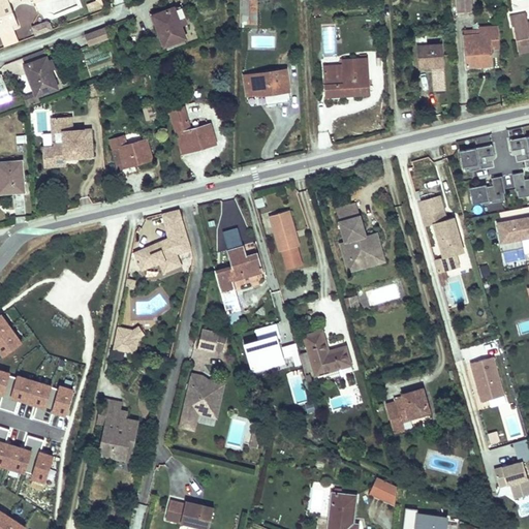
[(18,23),(8,0),(22,0),(23,0),(0,0),(0,34),(0,35),(14,29),(12,25),(18,23)]
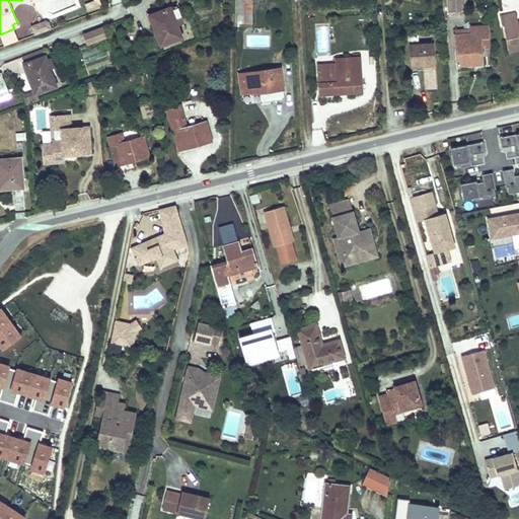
[(102,5),(99,0),(95,0),(96,2),(86,5),(88,11),(102,5)]
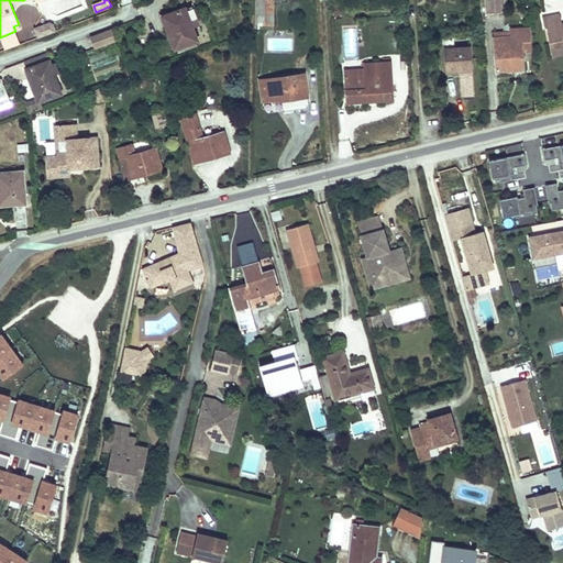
[(274,25),(274,0),(258,0),(258,25),(274,25)]
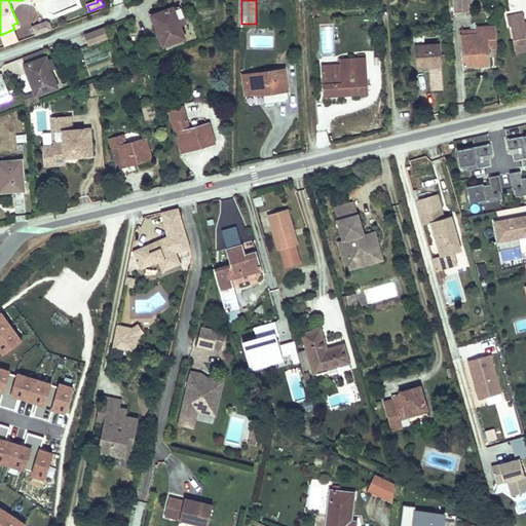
[(472,11),(471,0),(454,0),(455,12),(472,11)]
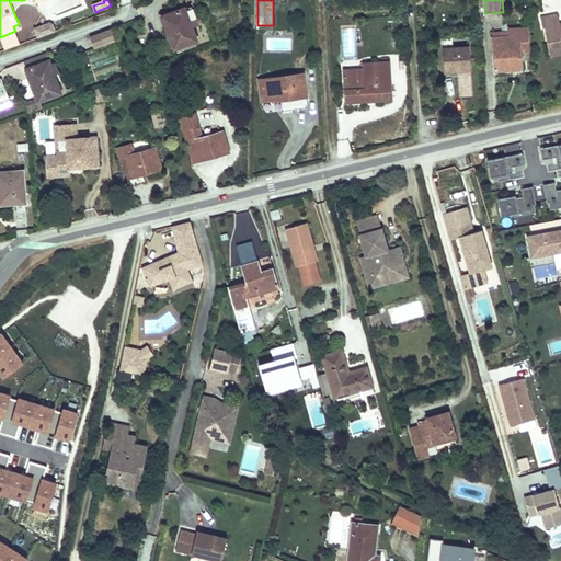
[(186,11),(185,10),(164,18),(176,49),(198,42),(193,30),(199,27),(193,9),(186,11)]
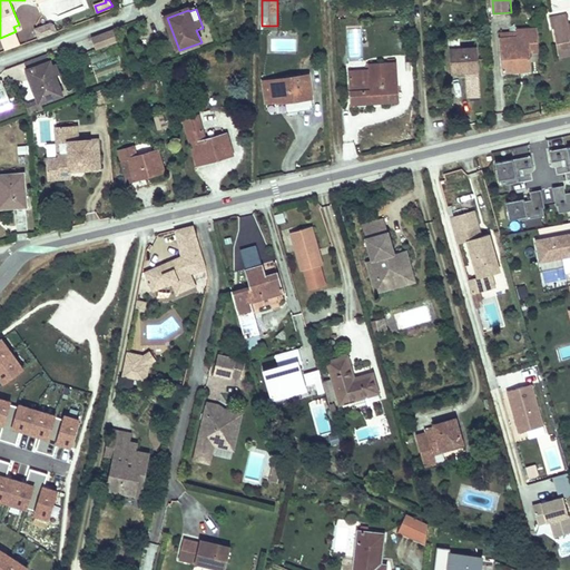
[(569,23),(568,13),(550,17),(551,28),(553,28),(557,42),(563,47),(569,45),(569,23)]
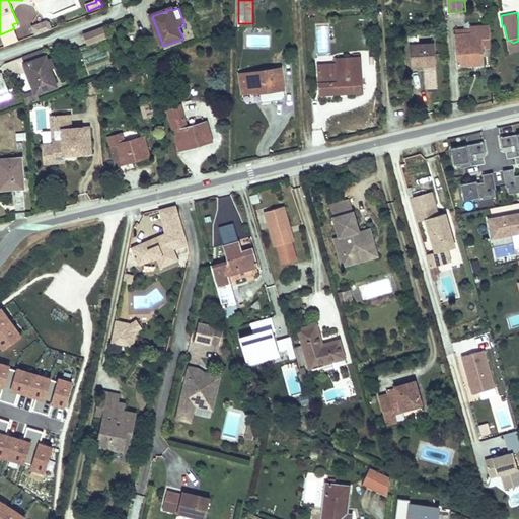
[(35,35),(52,29),(49,22),(47,21),(32,26),(35,35)]
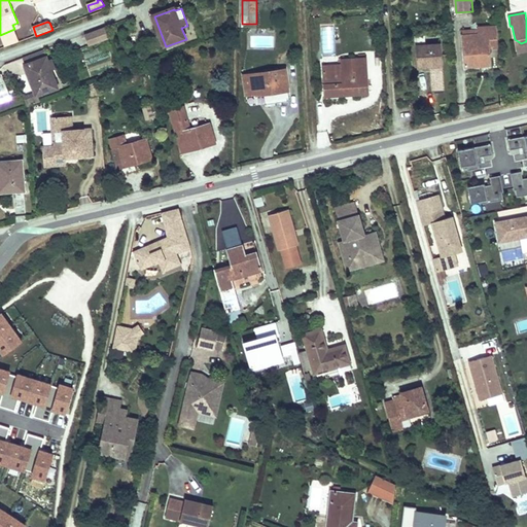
[(498,46),(496,26),(479,27),(479,28),(480,35),(463,36),(465,66),(480,65),(479,56),(490,55),(490,47),(498,46)]
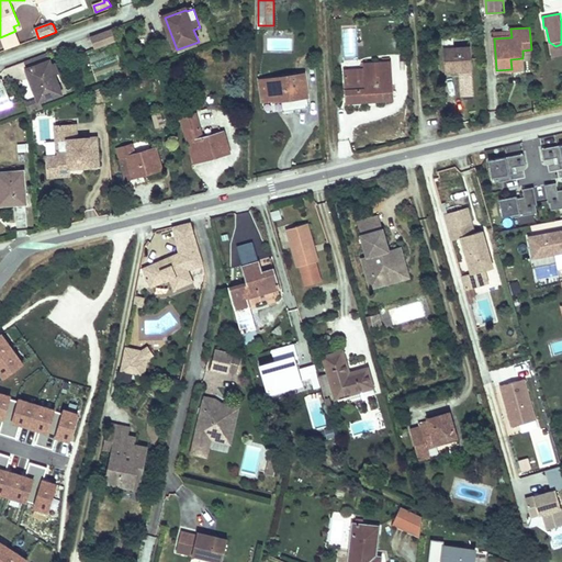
[(116,41),(112,29),(90,37),(94,49),(116,41)]
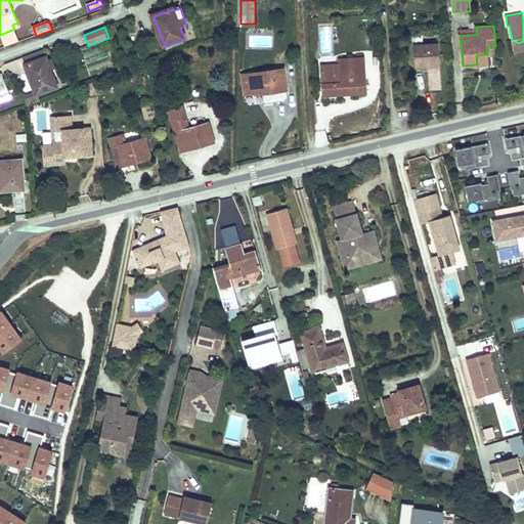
[(477,35),(476,28),(461,30),(461,36),(477,35)]
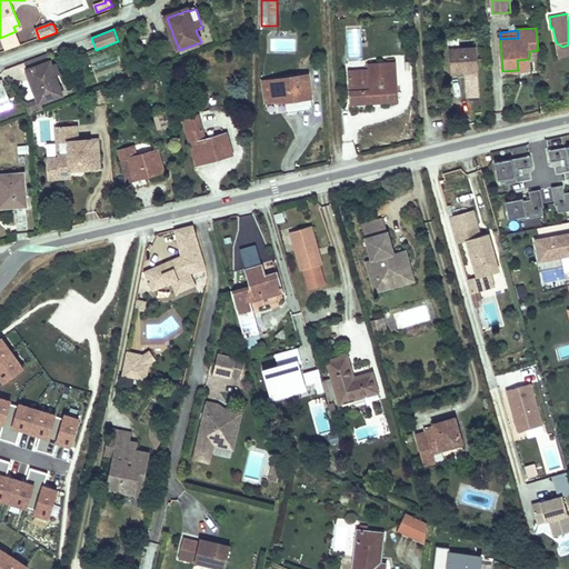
[(20,46),(16,31),(0,38),(6,51),(20,46)]
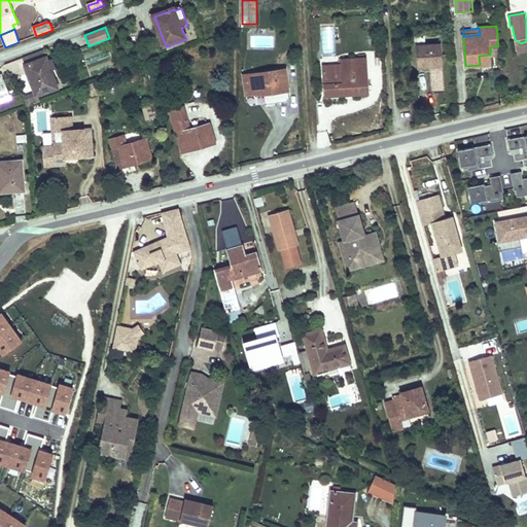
[(526,49),(526,41),(521,43),(515,39),(517,51),(526,49)]
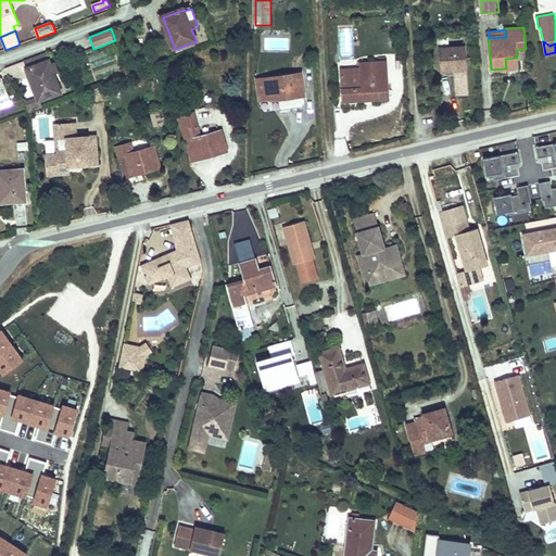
[(466,71),(465,46),(440,48),(442,72),(466,71)]
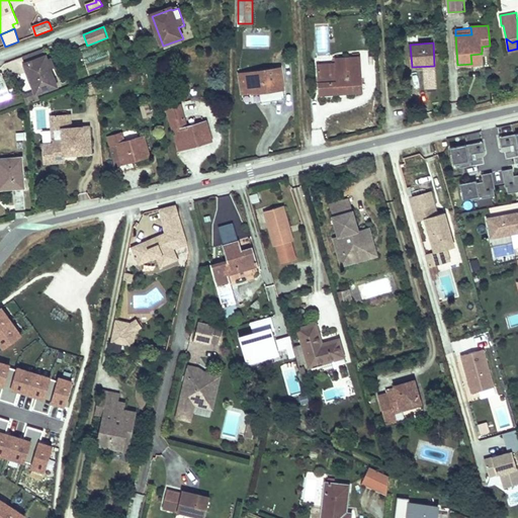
[(55,67),(51,58),(48,59),(44,49),(22,57),(36,94),(37,94),(58,86),(51,69),(55,67)]
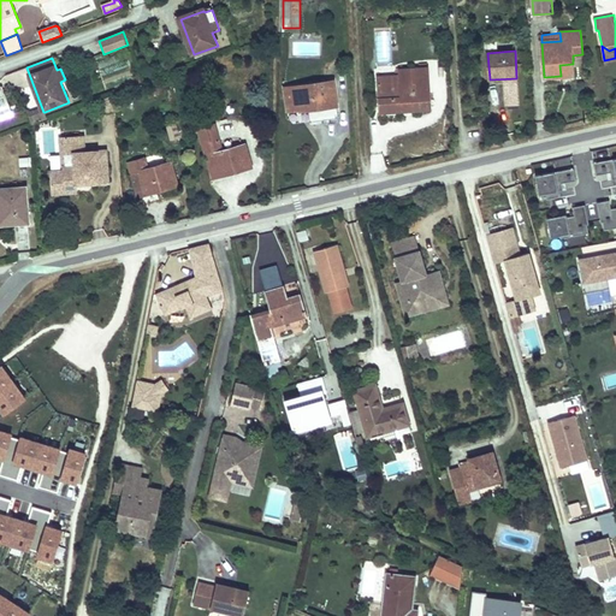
[(574,76),(573,64),(560,65),(561,76),(574,76)]
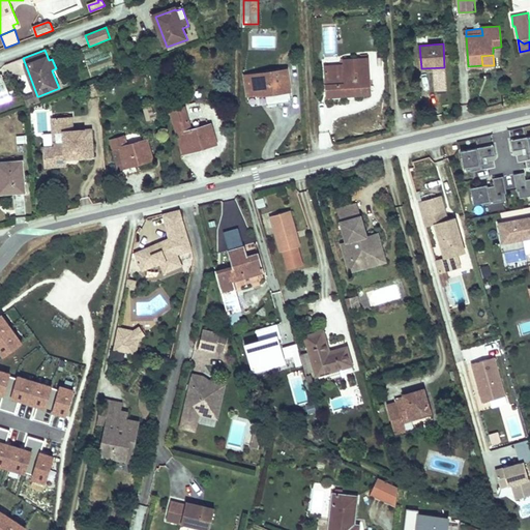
[(371,93),(369,59),(344,60),(344,65),(345,71),(326,74),(327,96),(347,95),(347,91),(353,91),(353,95),(371,93)]
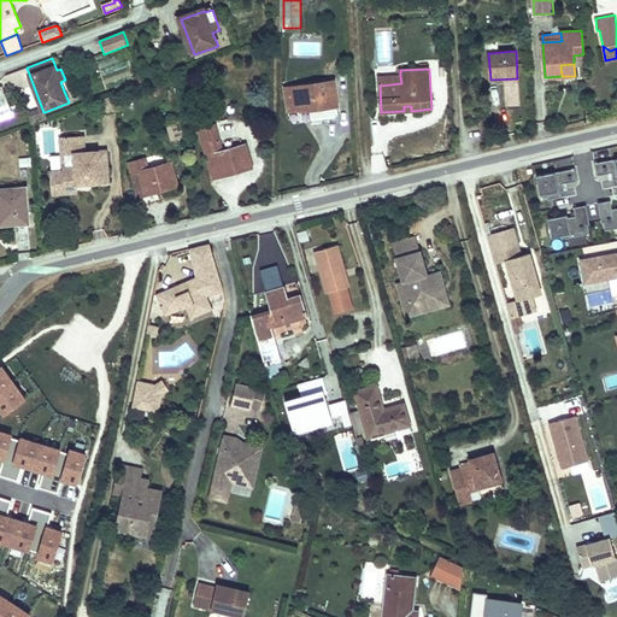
[(339,107),(335,82),(286,89),(289,113),(301,111),(301,113),(339,107)]
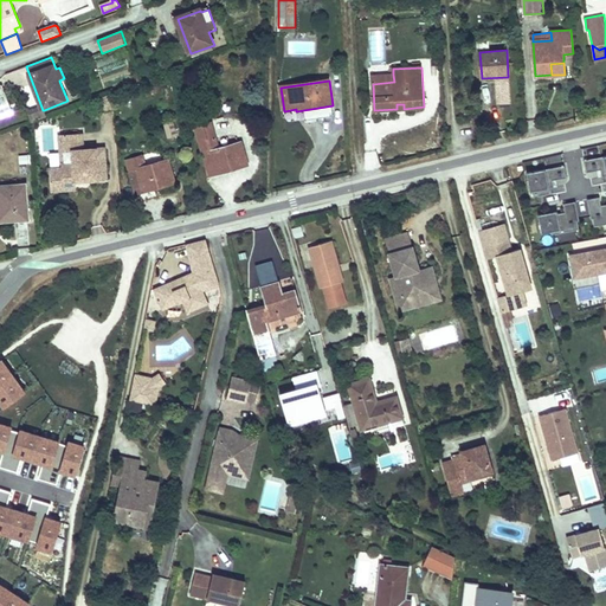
[(0,116),(13,111),(2,85),(0,86),(0,97),(2,96),(7,110),(0,113),(0,116)]
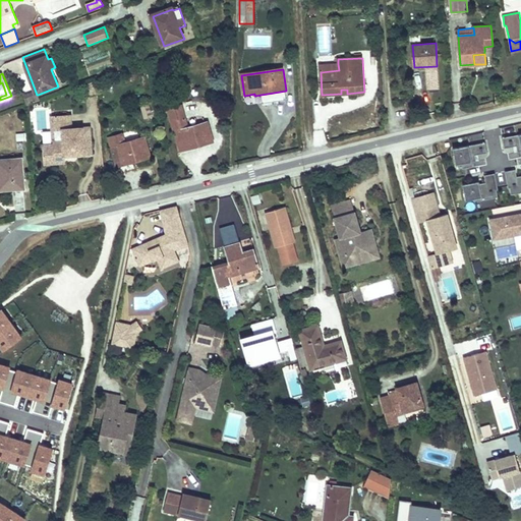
[(98,95),(97,80),(90,83),(90,95),(98,95)]
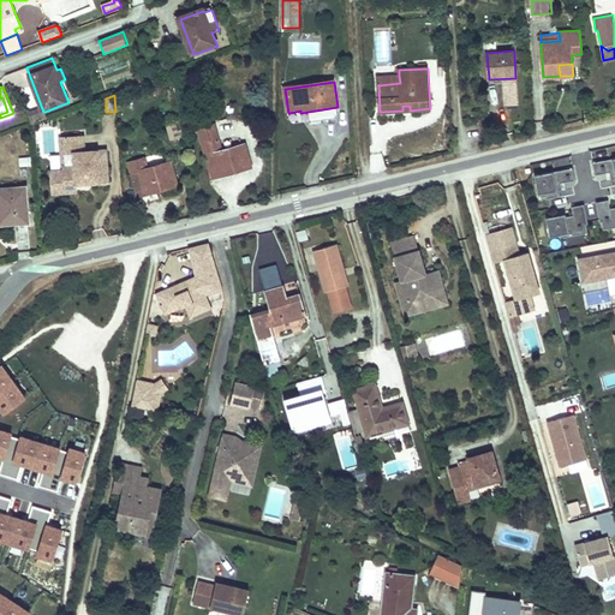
[(47,119),(45,112),(43,112),(42,109),(30,113),(35,124),(47,119)]
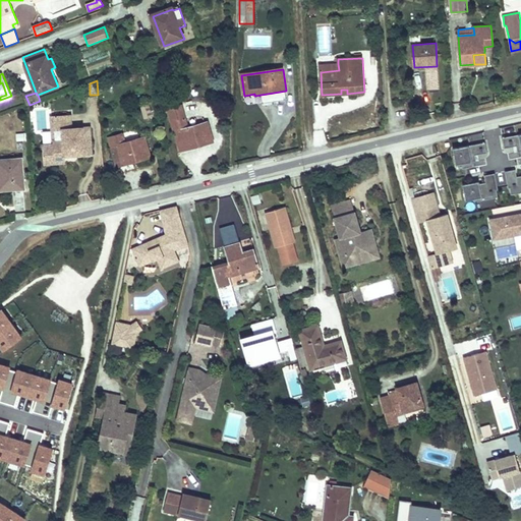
[(214,141),(208,122),(188,127),(182,104),(168,108),(175,132),(181,130),(186,150),(214,141)]
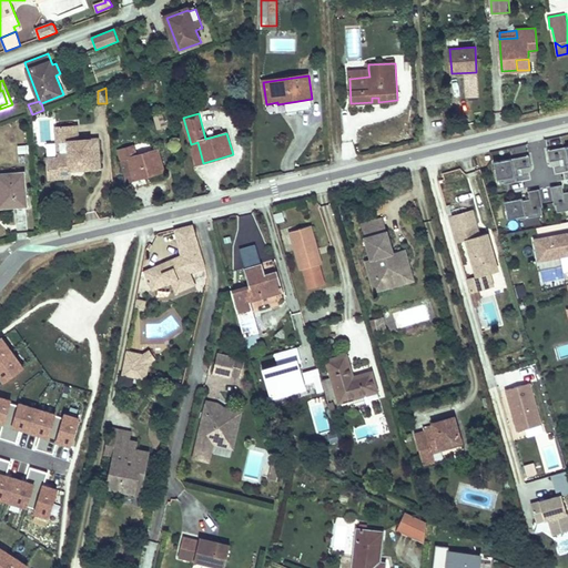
[(155,130),(164,129),(163,115),(154,117),(155,130)]
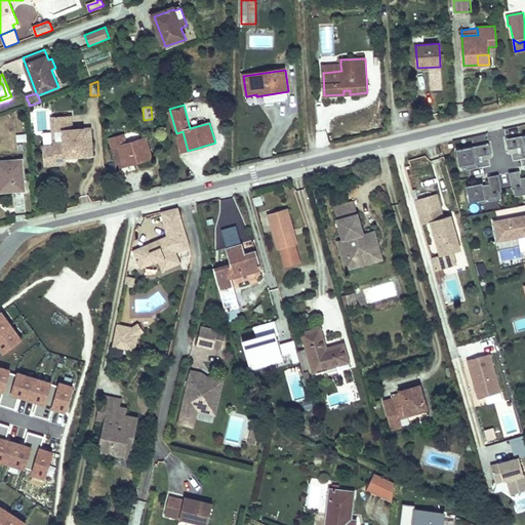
[(92,155),(90,128),(72,130),(71,116),(51,117),(53,146),(43,147),(44,165),(55,164),(55,158),(66,157),(69,157),(69,154),(75,154),(75,156),(92,155)]
